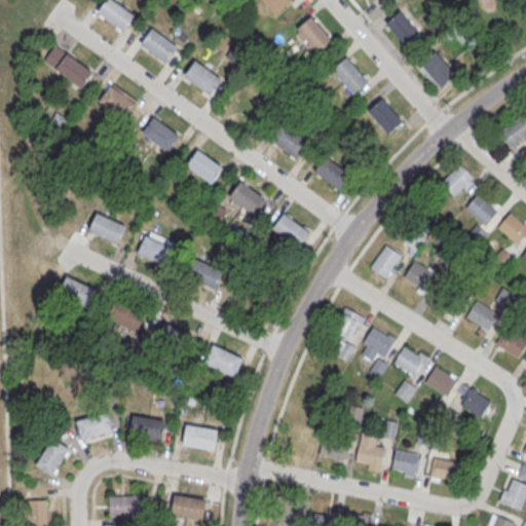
[(113,0),(106,0),(98,13),(123,32),(136,16),(113,0)]
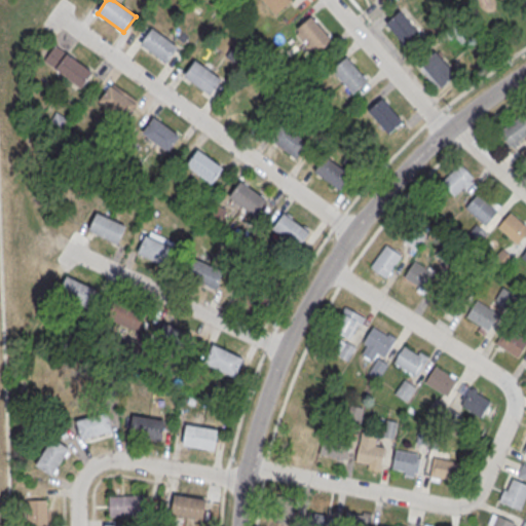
[(261,0),(287,0),(290,3),(275,15),(261,0)]
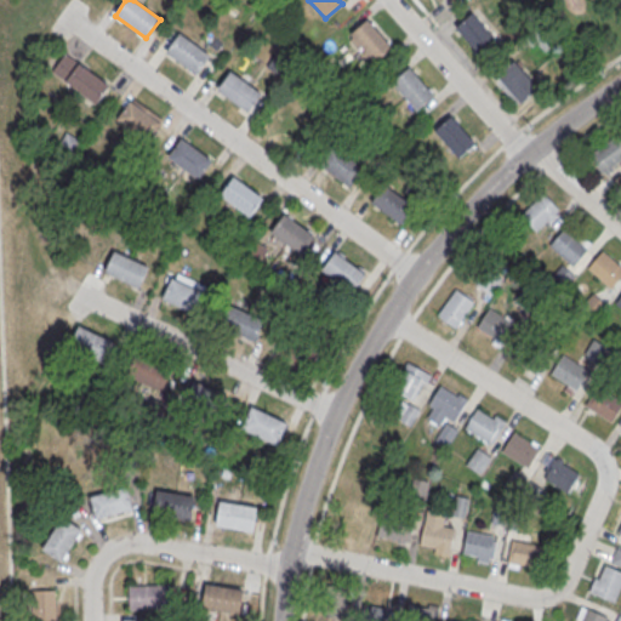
[(455,28),(472,13),(497,41),(480,57),(455,28)]
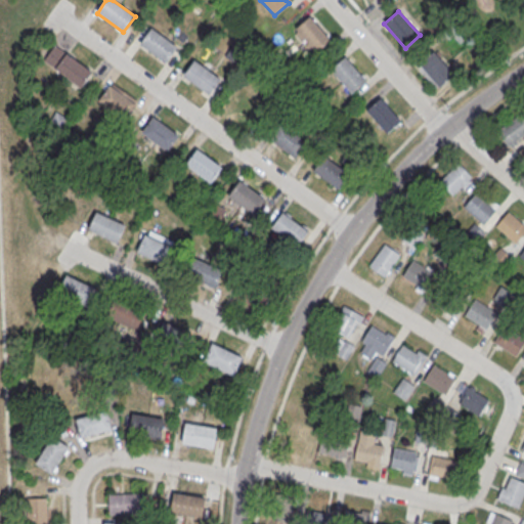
[(297,30),(310,17),(332,41),(317,54),(297,30)]
